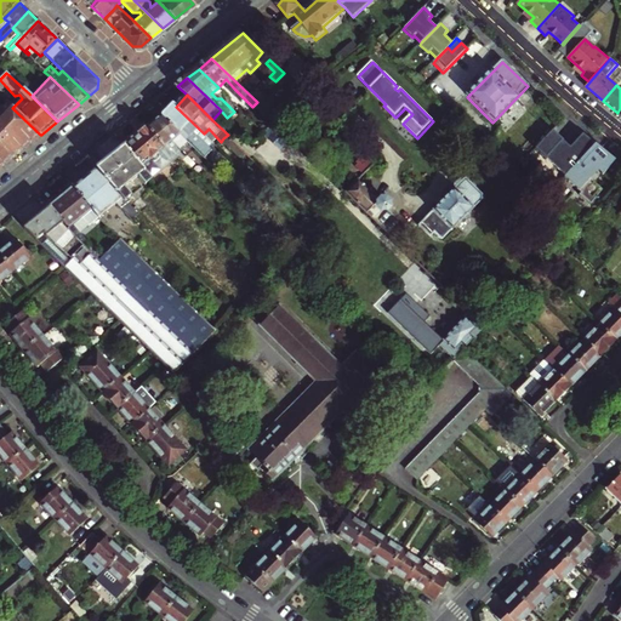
[(0,167),(4,165),(40,135),(12,108),(7,102),(0,109),(0,167)]
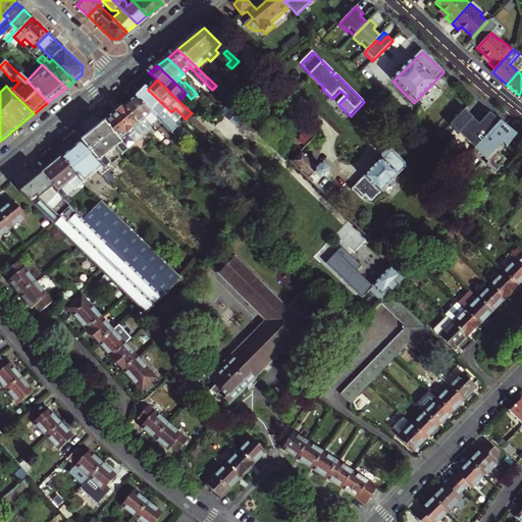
[(139,99),(154,114),(161,121),(170,131),(179,121),(171,112),(148,90),(139,99)]
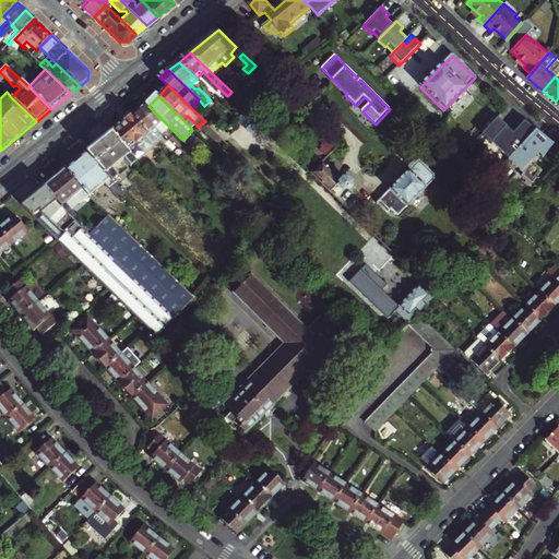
[(149,106),(134,117),(151,135),(153,133),(159,140),(177,157),(180,153),(165,138),(157,130),(165,122),(149,106)]
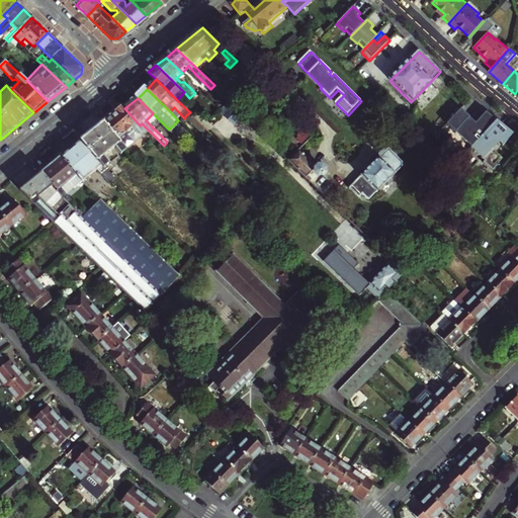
[(236,106),(232,102),(223,111),(227,115),(236,106)]
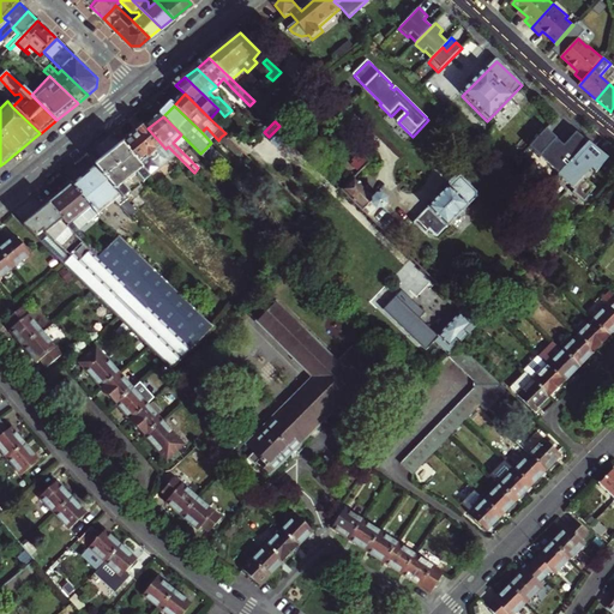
[(134,139),(125,148),(150,178),(158,170),(155,164),(160,160),(157,156),(162,152),(169,160),(175,154),(168,146),(166,149),(148,128),(145,126),(132,137),(134,139)]
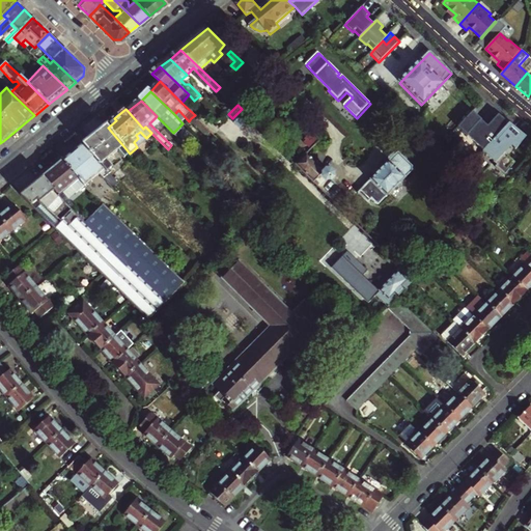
[(242,109),(232,118),(242,128),(251,118),(242,109)]
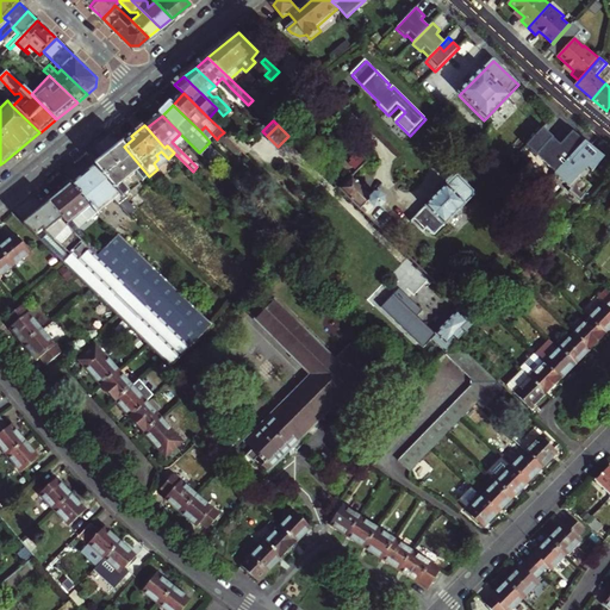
[(522,148),(551,175),(553,173),(571,190),(570,192),(580,201),(592,187),(580,176),(598,154),(571,131),(559,145),(540,129),(522,148)]
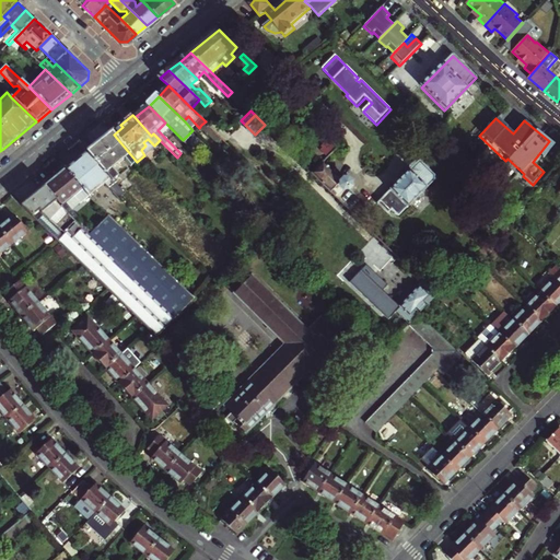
[(158,130),(165,138),(173,130),(165,123),(158,130)]
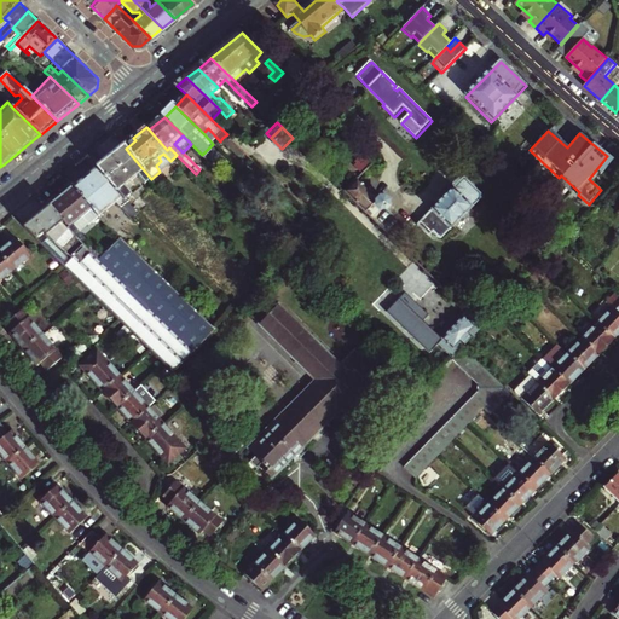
[(126,149),(99,171),(126,202),(129,206),(133,201),(129,194),(126,189),(140,178),(143,181),(146,185),(150,183),(152,185),(155,184),(151,179),(126,149)]
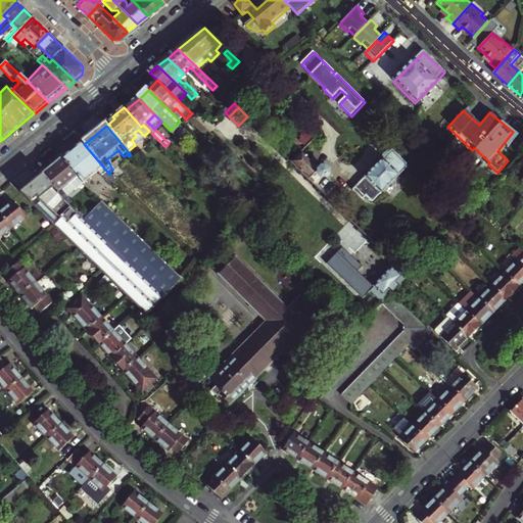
[(84,144),(64,159),(80,178),(85,183),(88,187),(102,175),(115,190),(121,184),(120,183),(112,176),(109,174),(106,171),(84,144)]
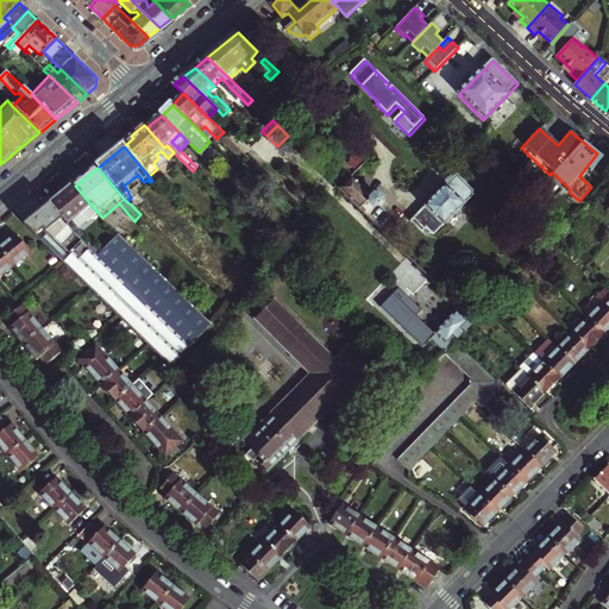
[(460,175),(457,173),(451,179),(453,182),(416,219),(427,230),(431,227),(434,231),(438,231),(476,193),(476,187),(462,174),(460,175)]
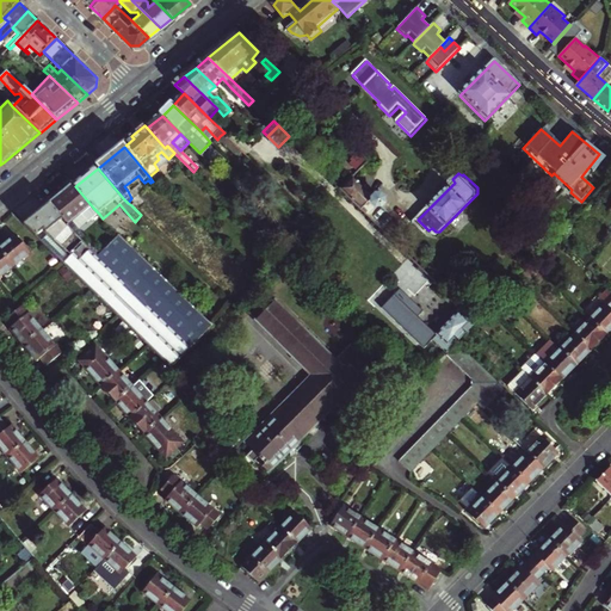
[(128,191),(141,179),(139,176),(124,186),(128,191)]
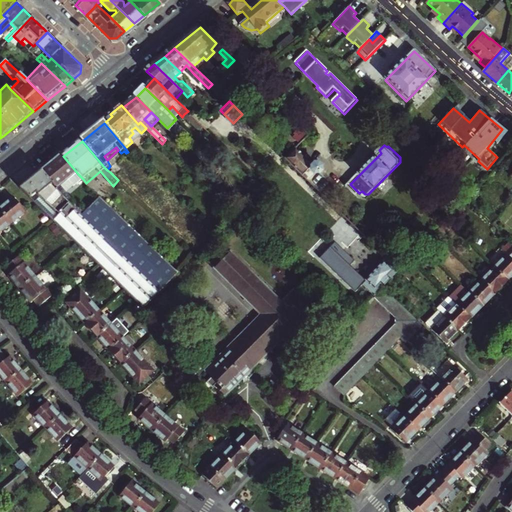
[(306,176),(313,169),(313,173),(316,175),(320,176),(322,173),(322,169),(320,167),(316,166),(298,149),(288,159),(306,176)]
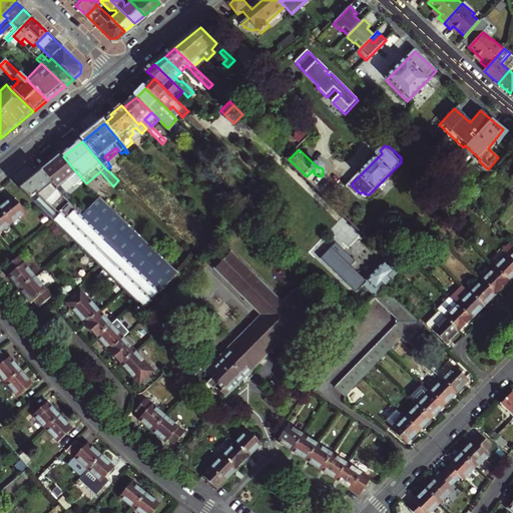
[(135,158),(130,154),(125,159),(129,163),(135,158)]
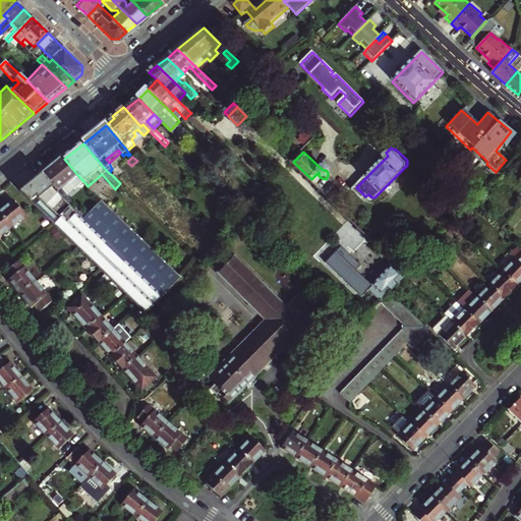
[(70,198),(68,195),(63,190),(79,177),(64,159),(56,166),(54,163),(41,173),(44,175),(73,209),(79,204),(74,198),(70,198)]
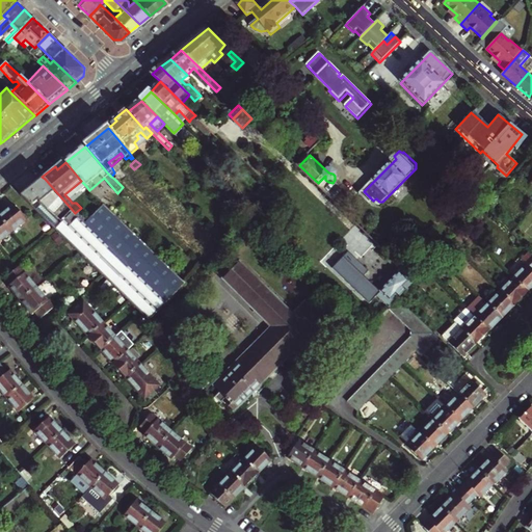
[(121,173),(114,179),(122,186),(128,180),(121,173)]
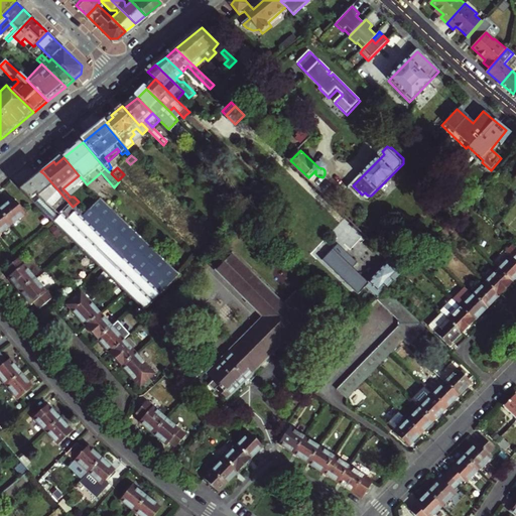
[(22,191),(53,221),(77,243),(147,309),(178,276),(103,201),(91,211),(83,218),(73,207),(43,173),(22,191)]
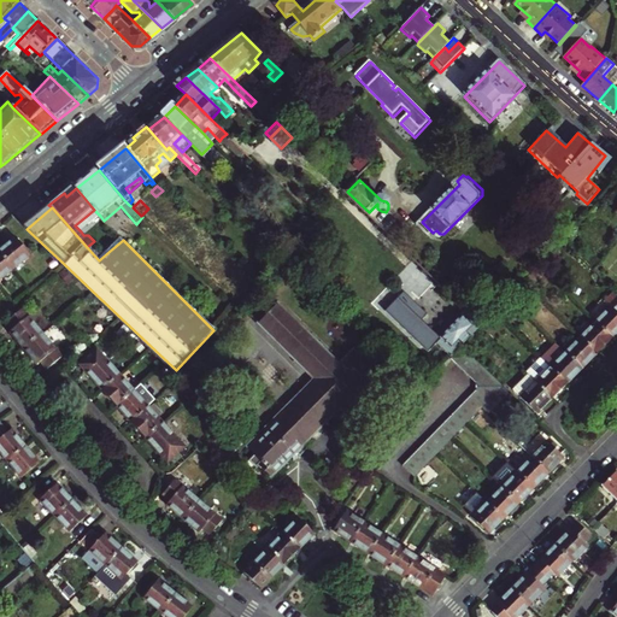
[(75,225),(81,231),(100,216),(94,210),(75,225)]
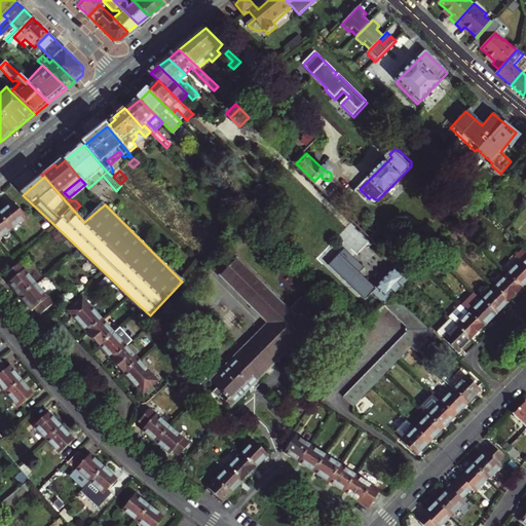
[(14,201),(0,213),(12,229),(28,216),(14,201)]
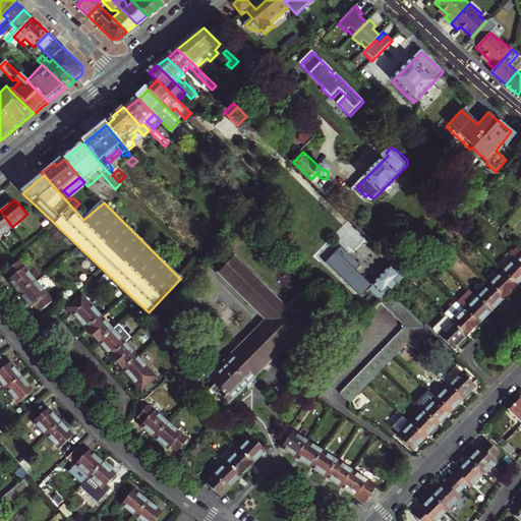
[(81,201),(79,204),(73,209),(83,220),(92,213),(81,201)]
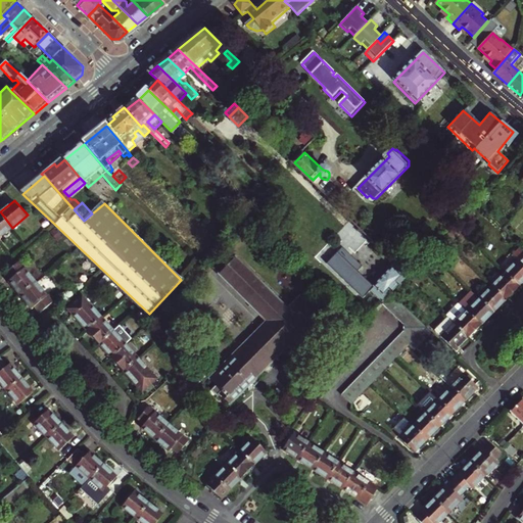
[(0,211),(0,237),(12,228),(0,211)]
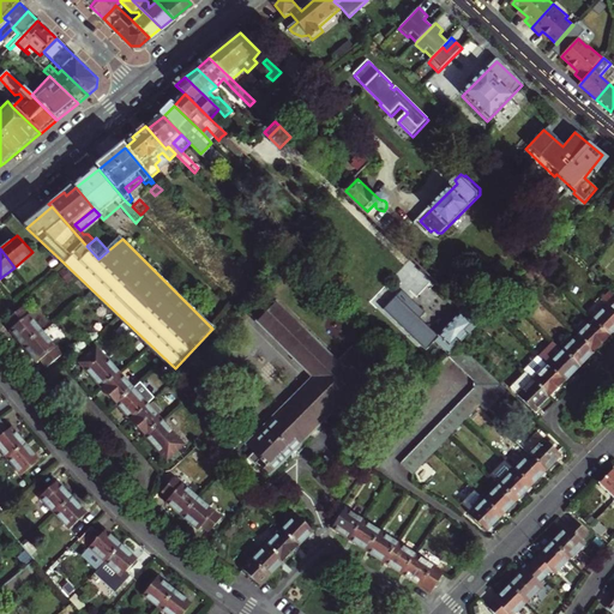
[(546,253),(535,264),(542,271),(552,260),(546,253)]
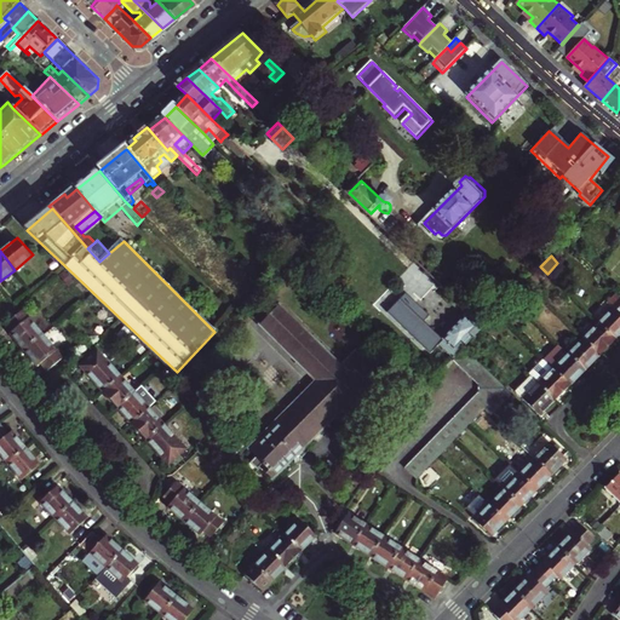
[(533,288),(547,274),(540,267),(526,282),(533,288)]
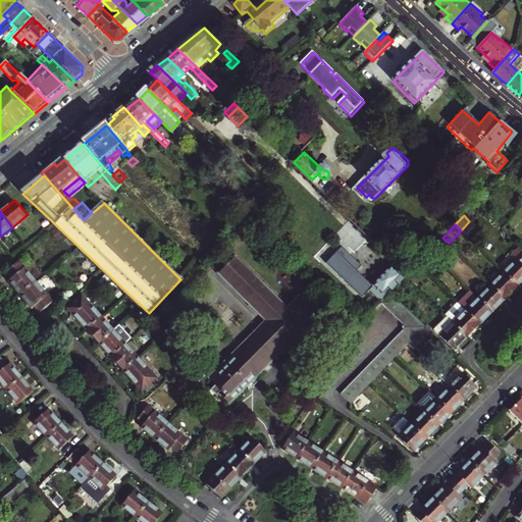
[(371,290),(375,285),(359,270),(364,265),(344,246),(338,251),(341,253),(330,263),(328,262),(364,298),(371,291),(371,290)]
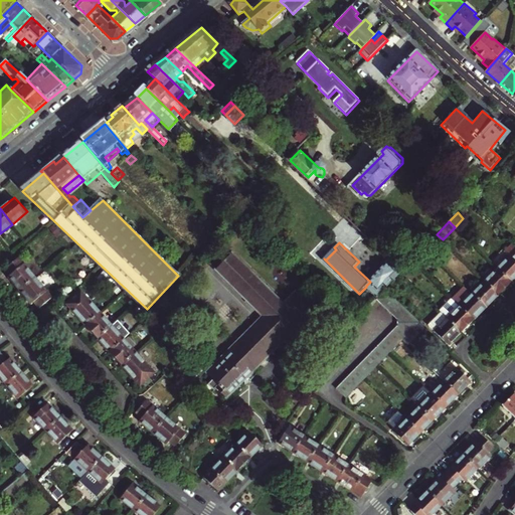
[(514,249),(497,269),(511,283),(514,278),(514,249)]
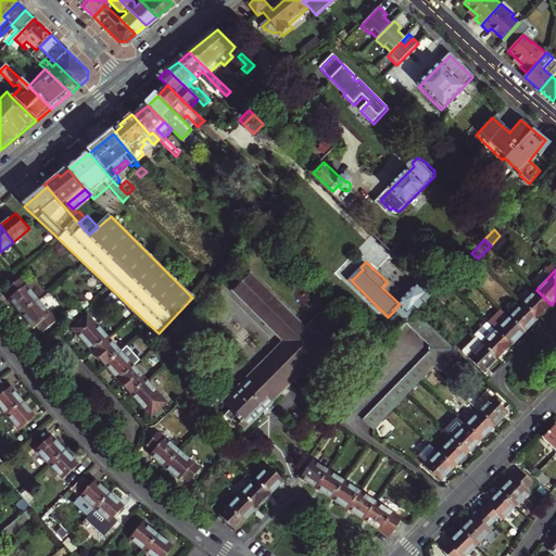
[(234,290),(285,340),(295,351),(252,393),(241,382),(224,400),(231,407),(226,413),(232,420),(235,417),(245,428),(303,370),(306,374),(335,345),(332,343),(345,329),(333,317),(330,321),(320,312),(306,326),(251,273),(234,290)]
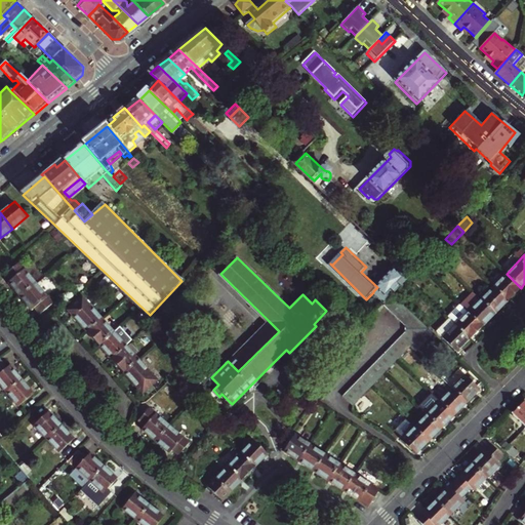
[(9,282),(21,295),(37,282),(19,263),(7,273),(12,280),(9,282)]
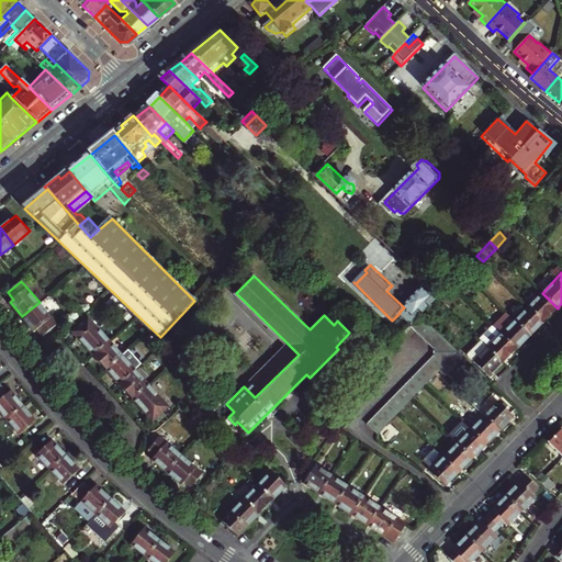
[(412,324),(422,314),(437,298),(439,295),(427,283),(424,287),(404,307),(400,312),(400,313),(412,324)]
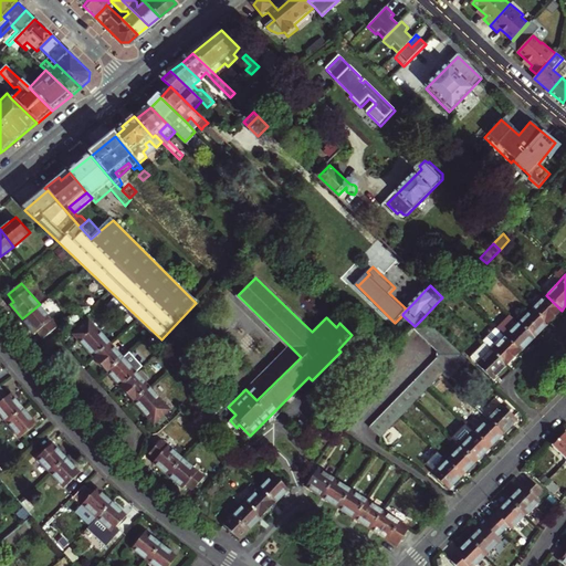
[(546,295),(533,308),(548,324),(562,311),(546,295)]
